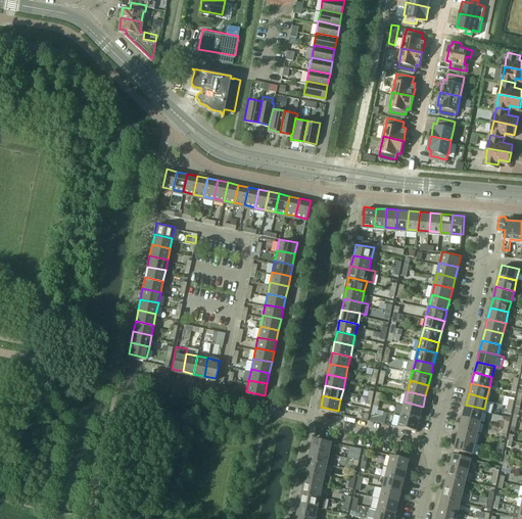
[(423,407),(405,402),(402,413),(420,417),(423,407)]
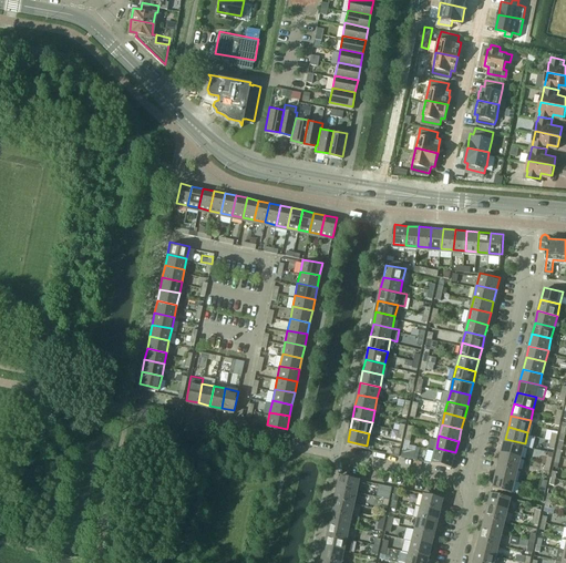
[(522,456),(525,443),(505,439),(502,450),(522,456)]
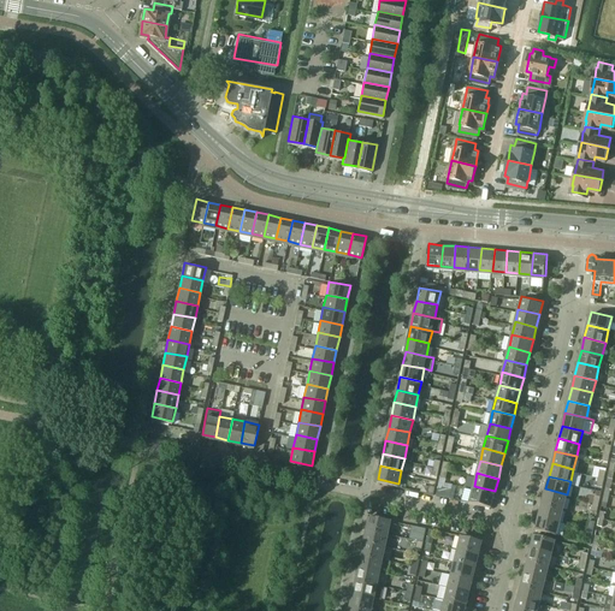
[(495,491),(474,486),(471,499),(491,504),(495,491)]
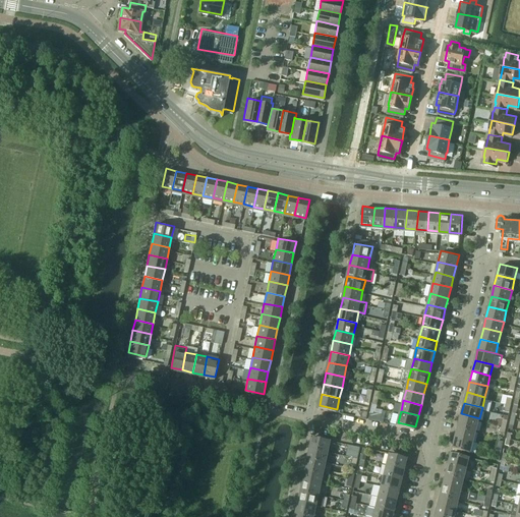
[(476,428),(479,418),(461,413),(459,424),(476,428)]
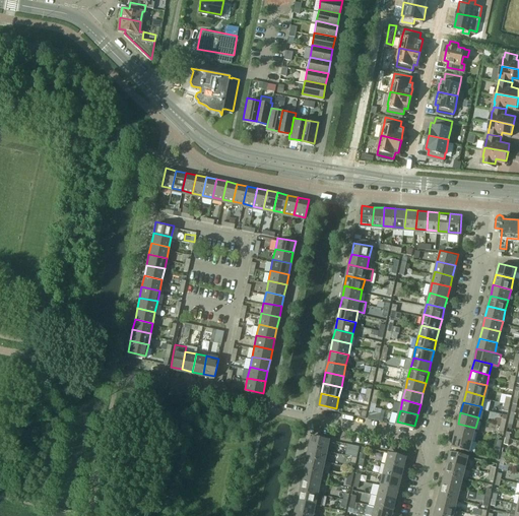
[(473,438),(475,428),(458,424),(455,434),(473,438)]
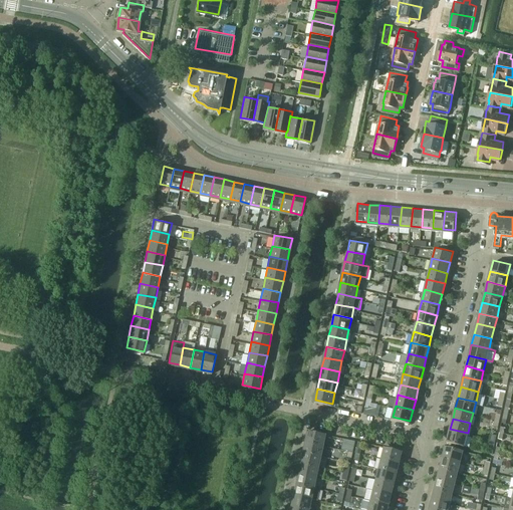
[(326,432),(309,429),(306,440),(324,443),(326,432)]
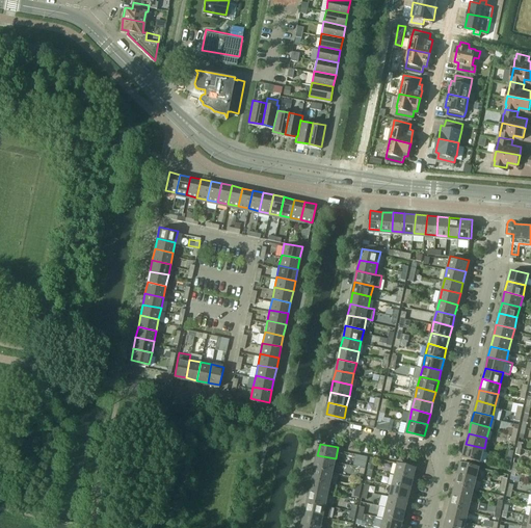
[(481,460),(484,448),(466,444),(462,455),(481,460)]
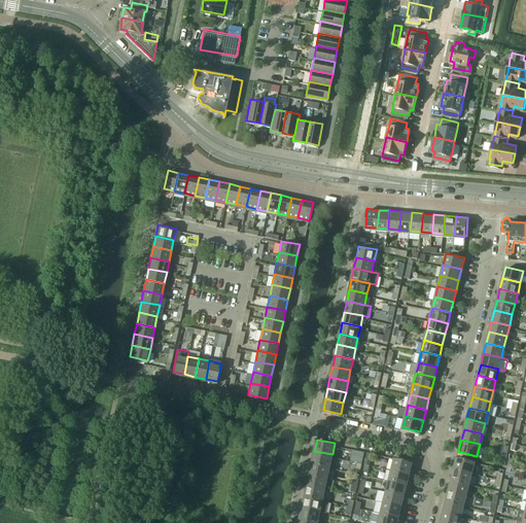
[(362,461),(365,450),(354,447),(352,459),(357,460),(362,461)]
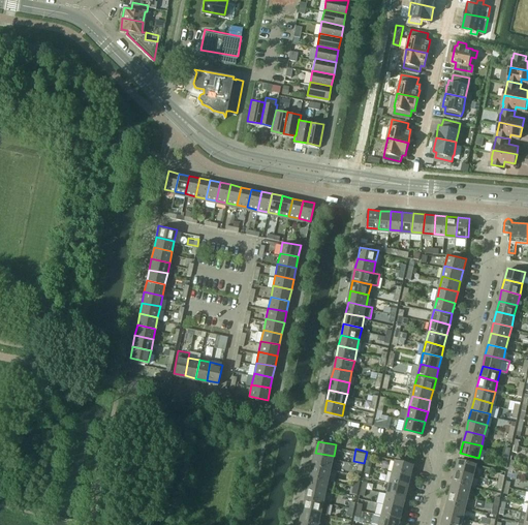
[(334,456),(315,453),(313,463),(332,467),(334,456)]
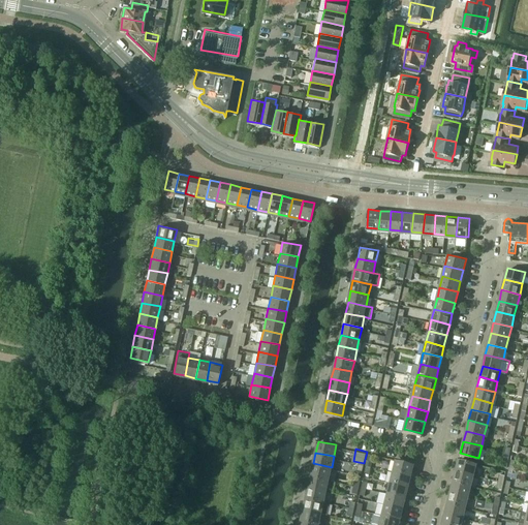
[(474,473),(477,462),(459,457),(457,468),(474,473)]
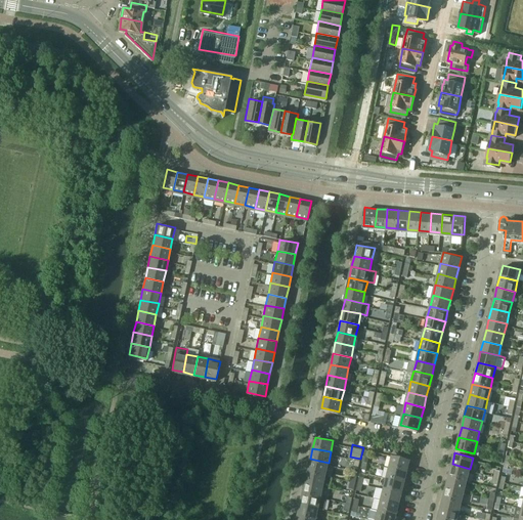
[(410,458),(393,453),(390,465),(407,469),(410,458)]
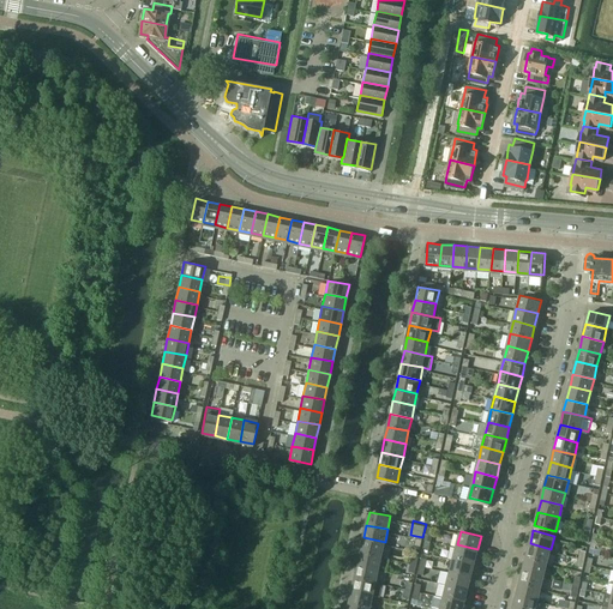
[(385,542),(364,537),(361,550),(382,555),(385,542)]
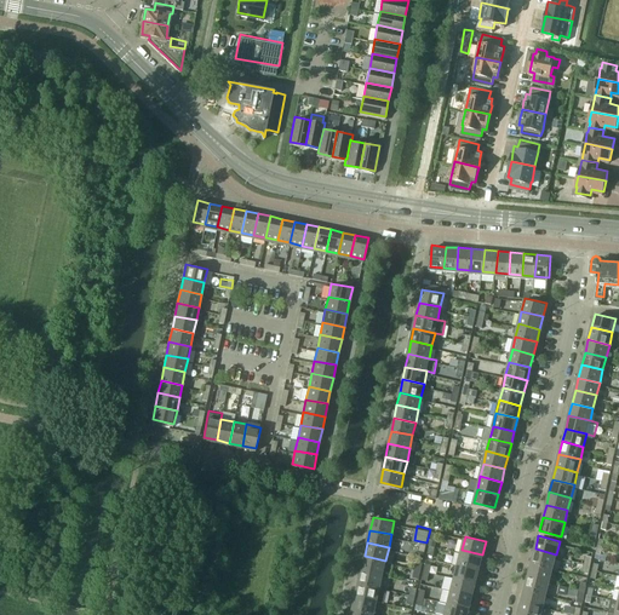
[(552,567),(556,555),(536,549),(532,562),(552,567)]
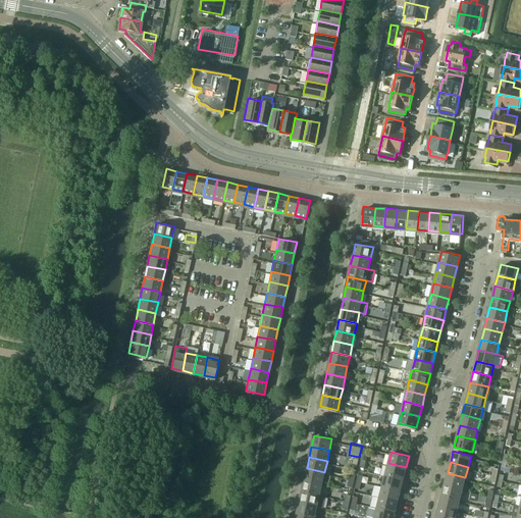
[(406,467),(388,463),(385,474),(404,478),(406,467)]
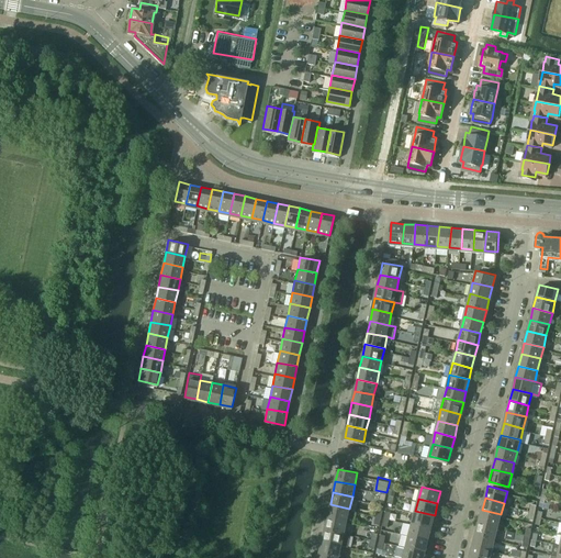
[(349,509),(331,504),(328,515),(347,520),(349,509)]
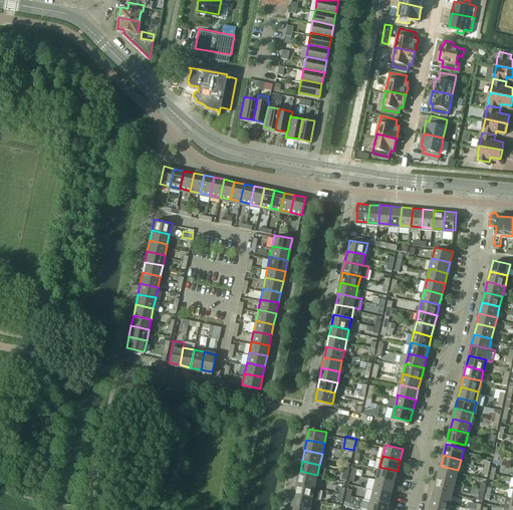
[(375,465),(370,484),(374,485),(379,466),(375,465)]
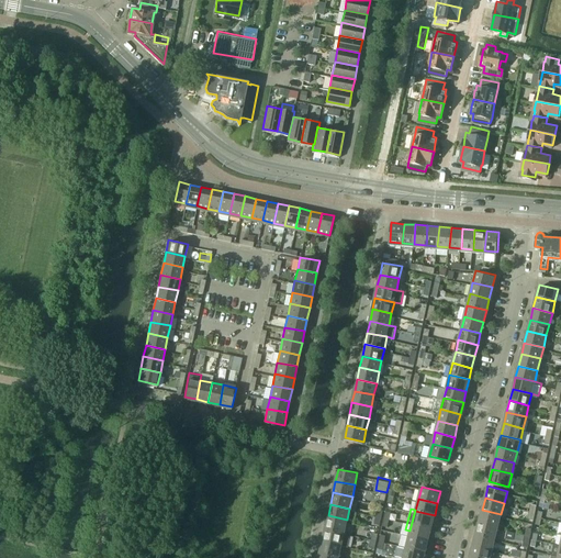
[(498,526),(501,514),(482,510),(479,521),(498,526)]
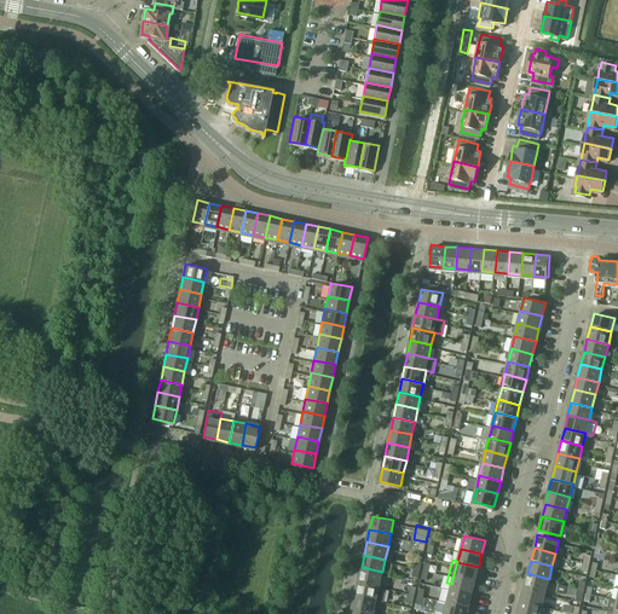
[(479,567),(457,562),(455,574),(475,579),(479,567)]
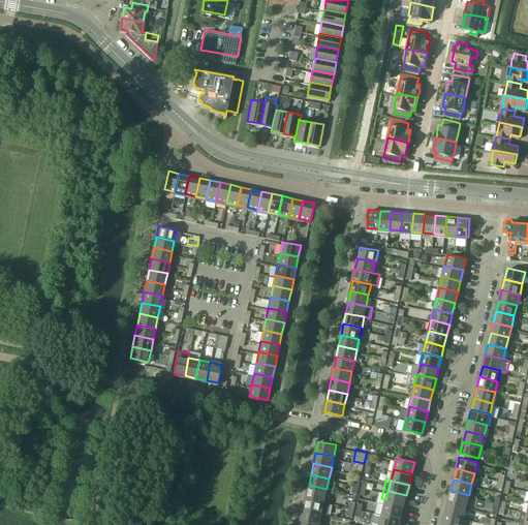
[(327,489),(309,485),(306,496),(324,500),(327,489)]
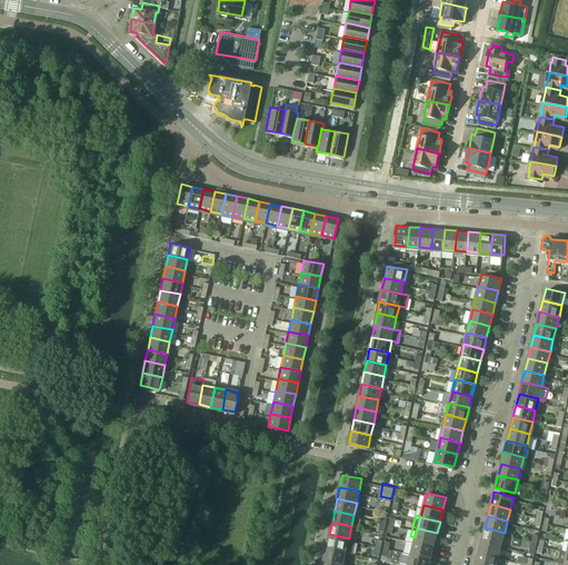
[(501,544),(505,533),(485,527),(482,539),(501,544)]
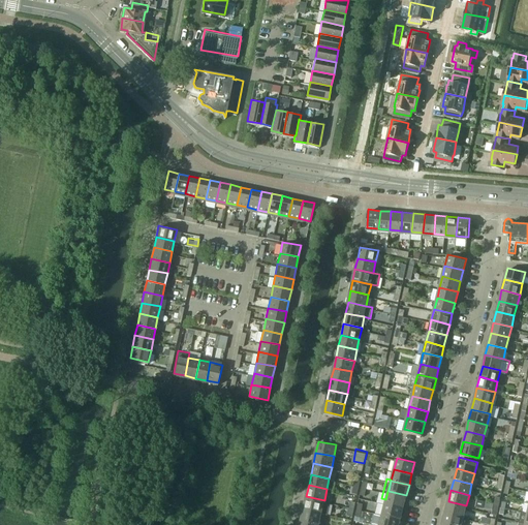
[(406,495),(389,491),(385,501),(403,506),(406,495)]
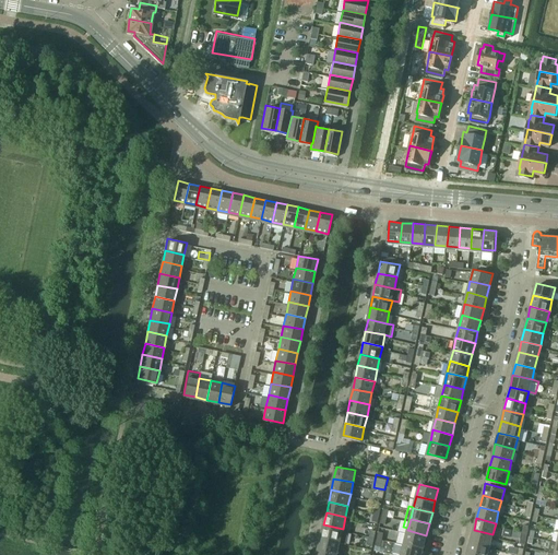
[(349,530),(343,529),(323,524),(321,536),(341,540),(346,542),(349,530)]
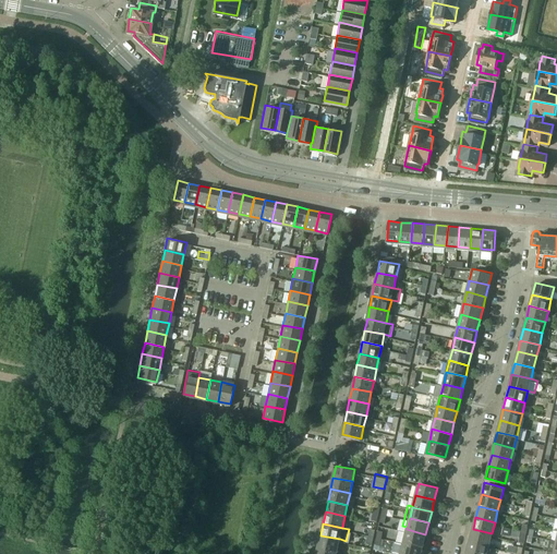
[(425,534),(407,529),(403,541),(423,545),(425,534)]
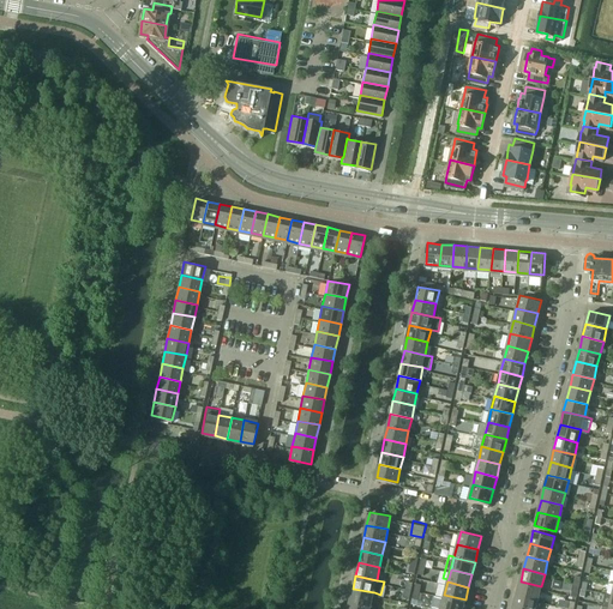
[(538,600),(541,586),(521,582),(517,594),(538,600)]
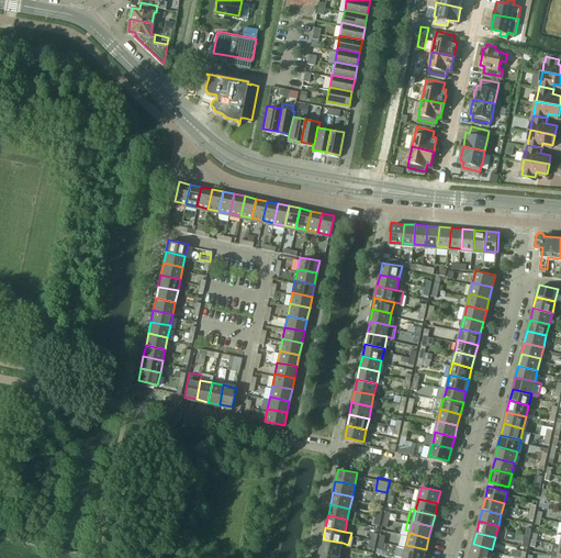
[(343,543),(323,539),(321,550),(339,555),(343,543)]
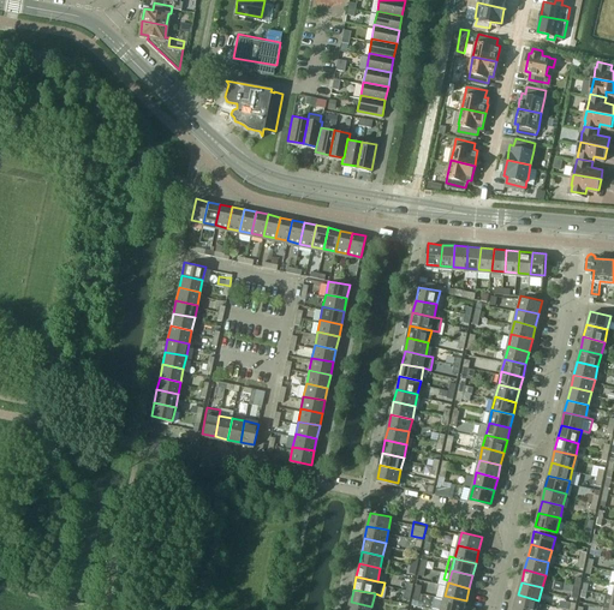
[(525,609),(536,609),(538,600),(518,594),(514,608),(525,609)]
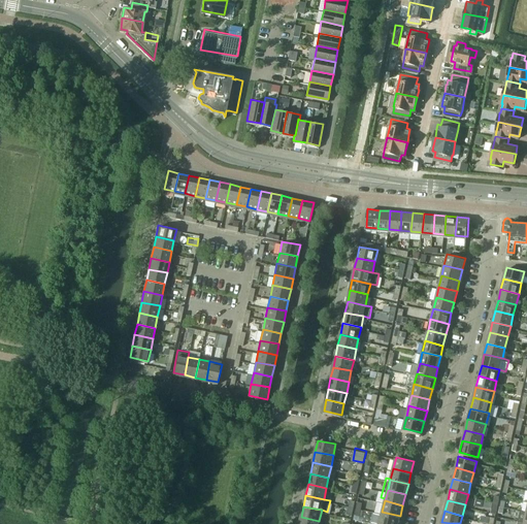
[(462,523),(465,523),(485,523),(486,519),(469,517),(470,512),(464,511),(462,523)]
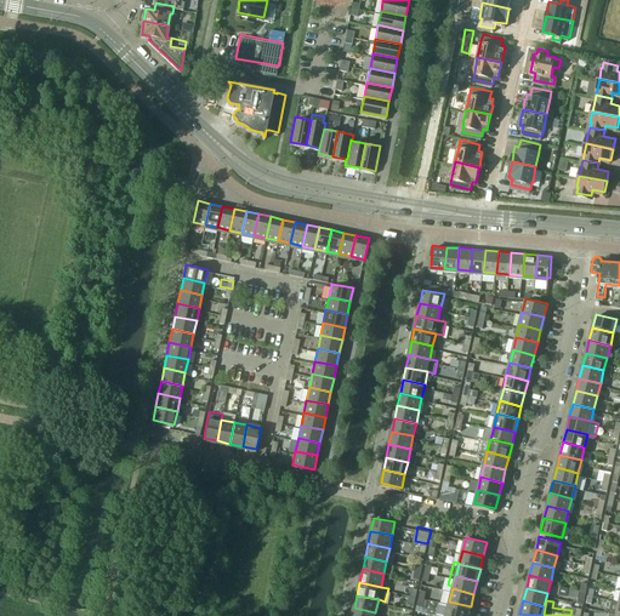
[(467,615),(471,606),(449,602),(447,615),(453,615),(467,615)]
